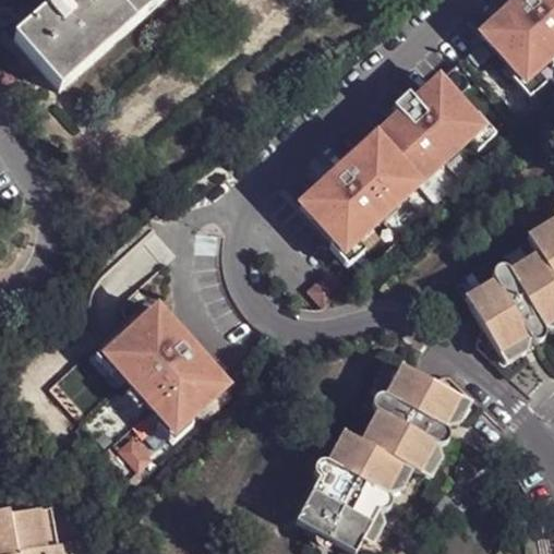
[(52,0),(10,38),(56,89),(156,0),(52,0)]
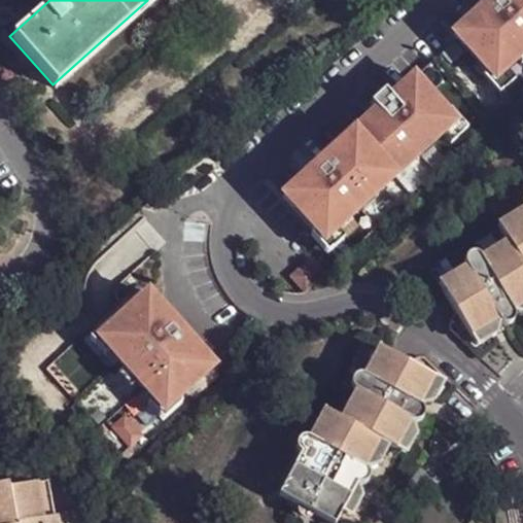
[(448,29),(451,33),(488,73),(499,64),(511,53),(515,57),(522,49),(522,0),(483,0),(473,9),(472,8),(448,29)]
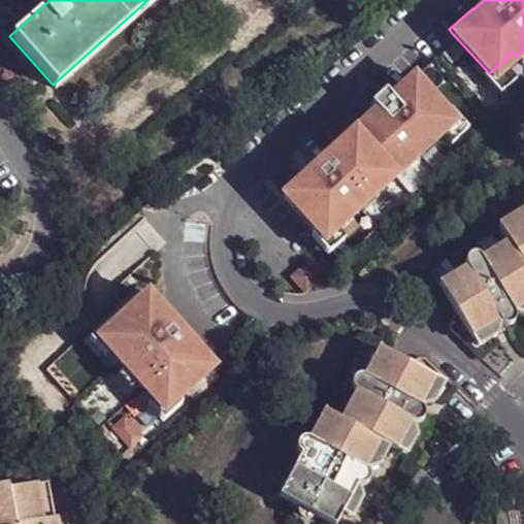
[(452,33),(408,72),(446,113),(489,73),(452,33)]
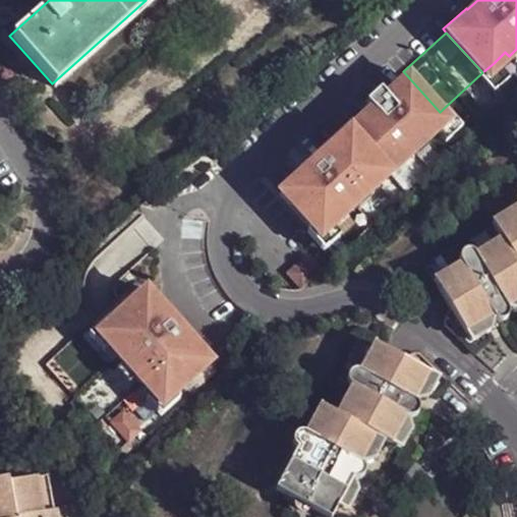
[(494,63),(482,72),(491,82),(502,71),(494,63)]
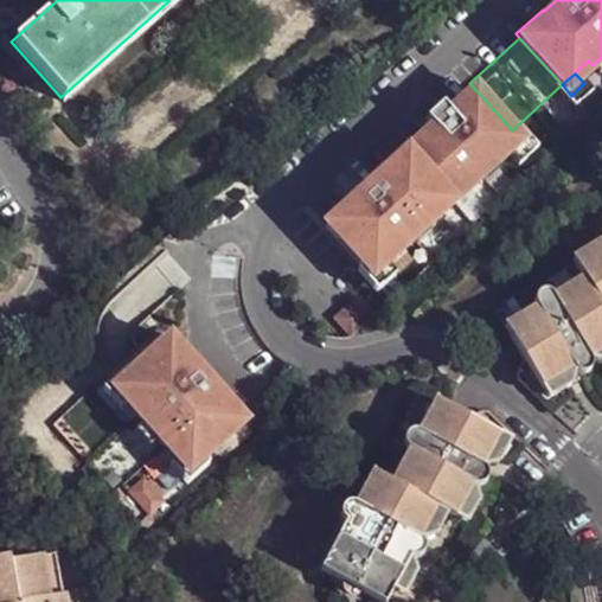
[(346,194),(318,219),(354,260),(364,270),(376,258),(372,255),(412,218),(415,219),(499,143),(512,130),(469,83),(442,108),(435,101),(421,114),(427,121),(372,171),(373,173),(347,197),(346,194)]
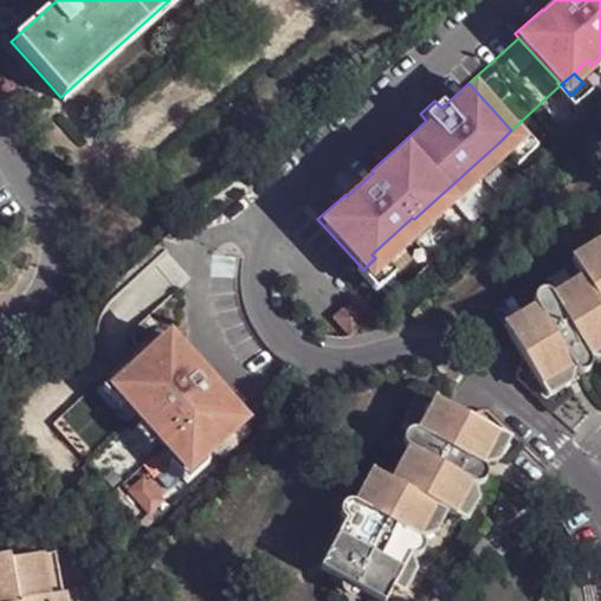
[(522,142),(511,130),(498,143),(509,154),(522,142)]
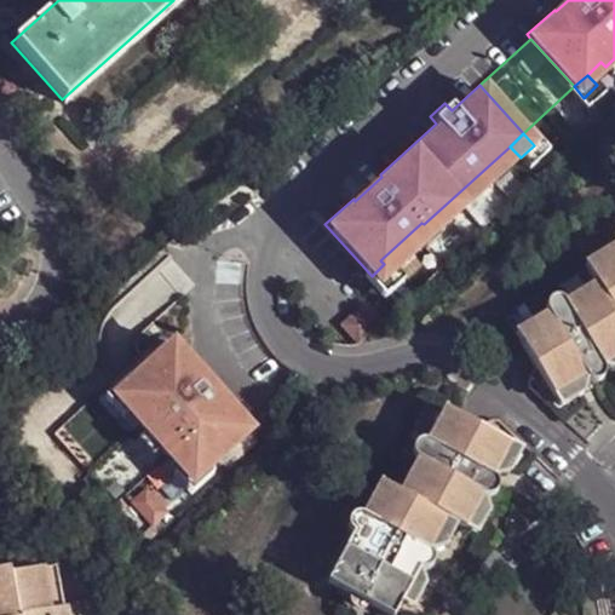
[(614,240),(587,258),(598,275),(614,302),(614,240)]
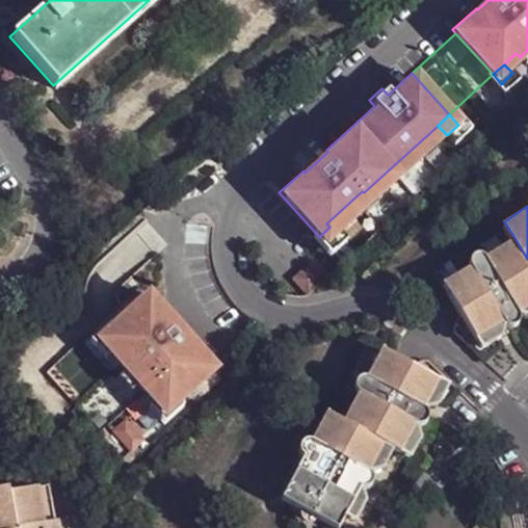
[(319,237),(311,228),(308,232),(324,249),(339,236),(330,227),(319,237)]
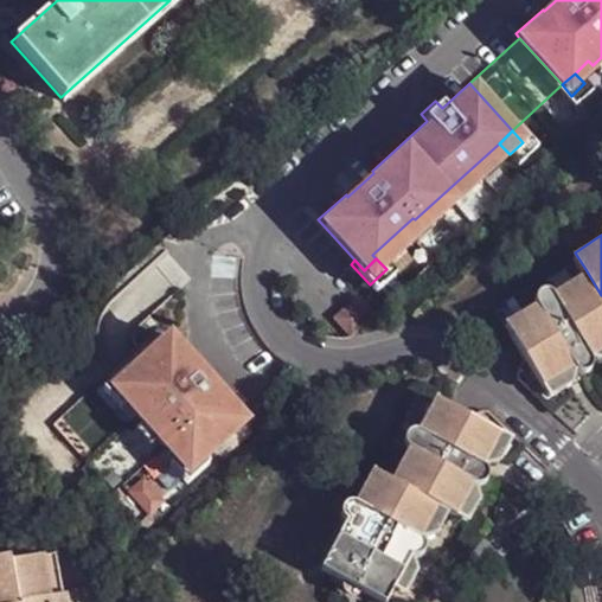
[(601,338),(601,295),(586,269),(505,319),(543,380),(558,371),(561,360),(570,354),(575,362),(577,364),(583,366),(590,364),(593,358),(591,351),(588,344),(597,338),(601,338)]
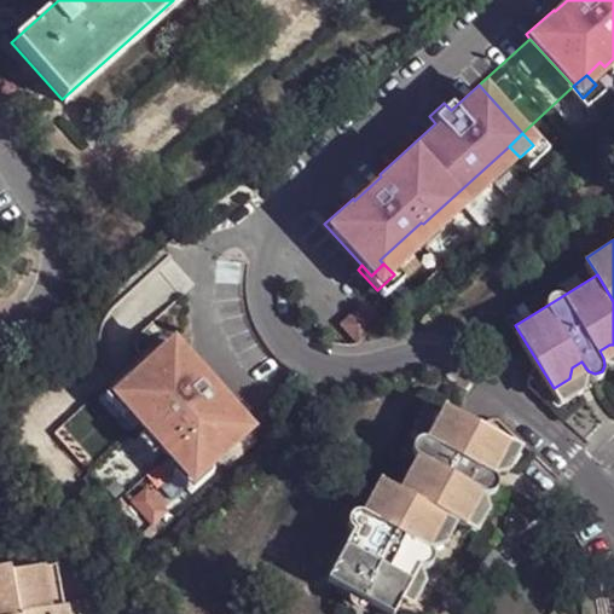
[(374,316),(357,296),(334,317),(351,336),(374,316)]
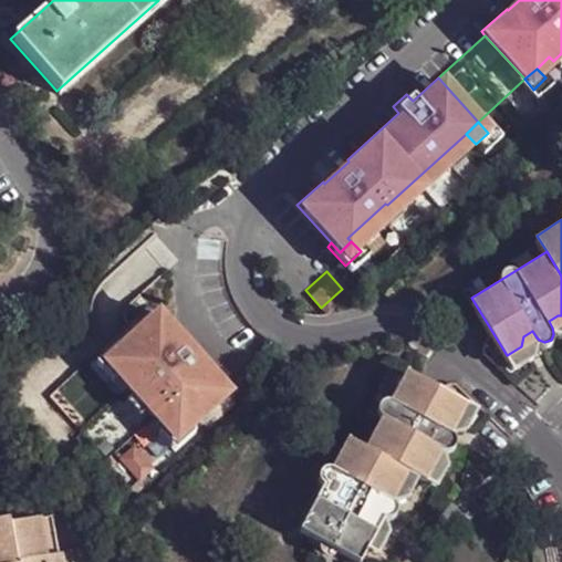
[(175,335),(151,310),(104,352),(116,365),(127,377),(125,378),(152,407),(154,405),(165,417),(176,429),(222,387),(198,361),(197,362),(173,337),(175,335)]
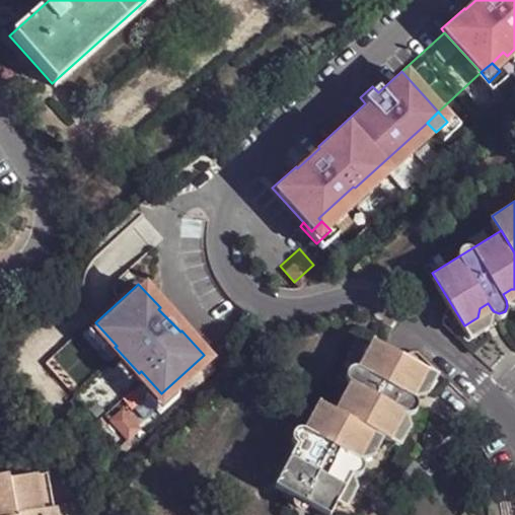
[(503,294),(506,300),(514,302),(514,289),(511,289),(503,294)]
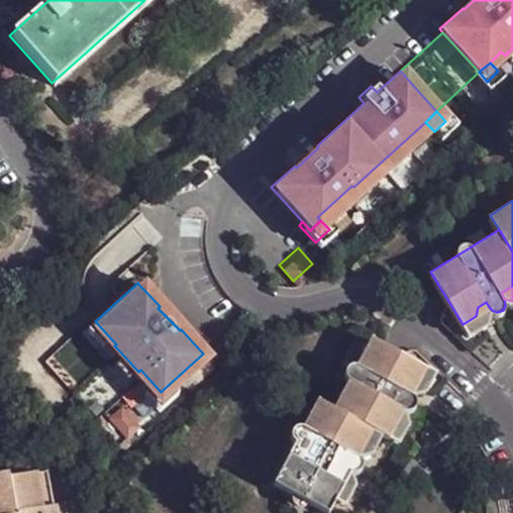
[(476,316),(463,324),(468,333),(488,322),(490,308),(486,302),(478,307),(476,316)]
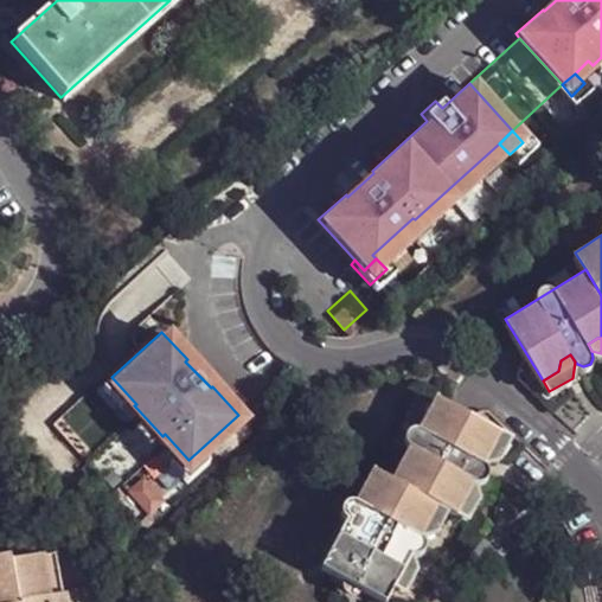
[(125,391),(111,377),(104,384),(117,398),(125,391)]
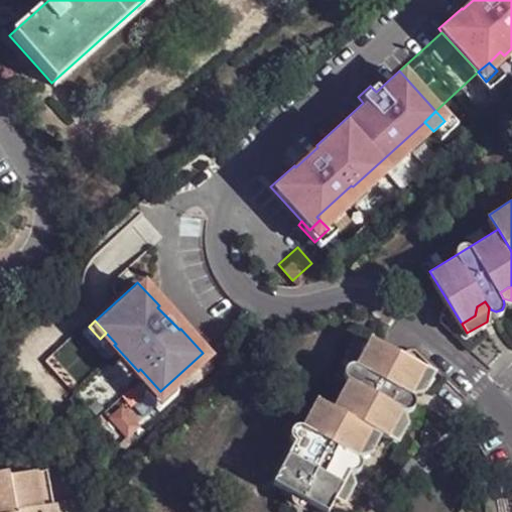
[(421,375),(428,363),(374,333),(336,402),(375,424),(384,430),(389,432),(397,419),(394,410),(398,401),(404,405),(407,406),(413,405),(416,400),(416,395),(413,390),(406,387),(411,378),(421,375)]
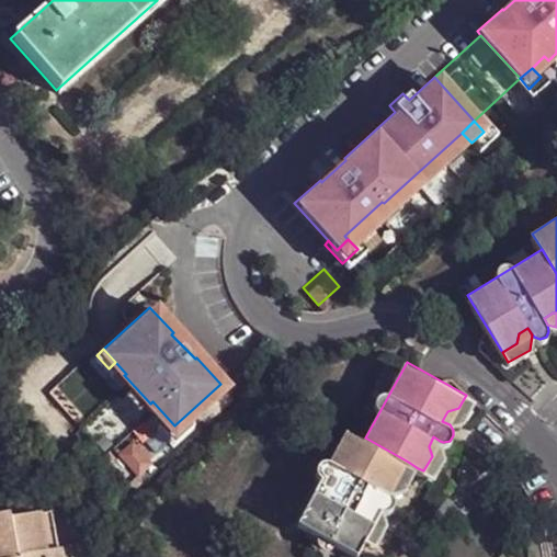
[(442,421),(450,424),(464,421),(476,399),(466,395),(458,408),(447,411),(442,421)]
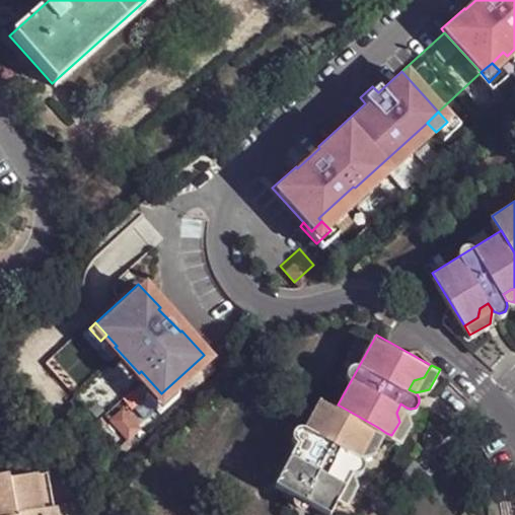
[(161,393),(151,382),(145,388),(155,399),(161,393)]
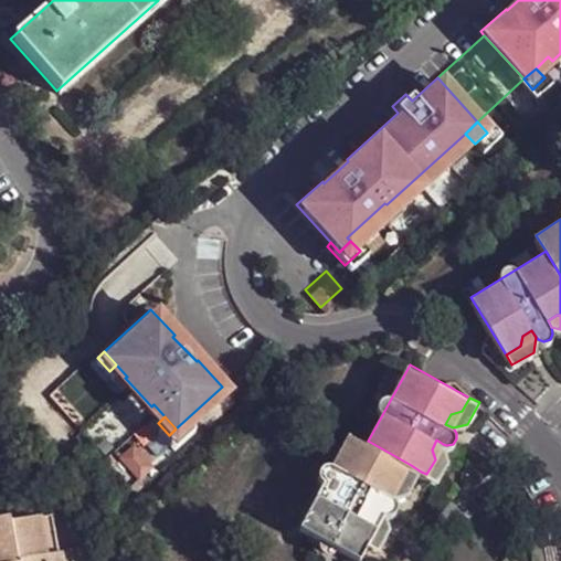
[(80,434),(73,427),(67,432),(74,438),(80,434)]
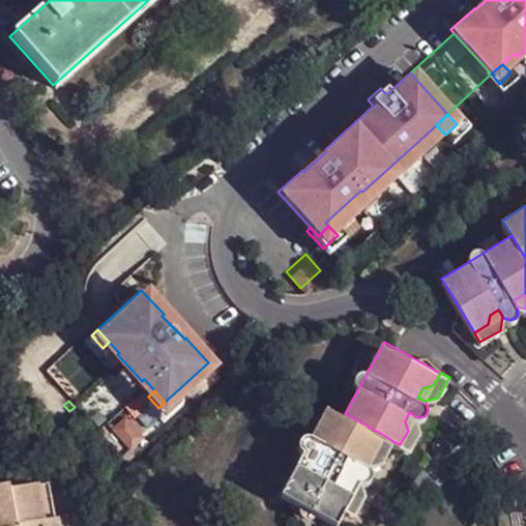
[(378,449),(385,436),(345,413),(330,405),(290,478),(345,509),(353,495),(350,486),(354,476),(361,480),(363,481),(370,480),(374,476),(373,470),(370,465),(362,462),(368,453),(378,449)]
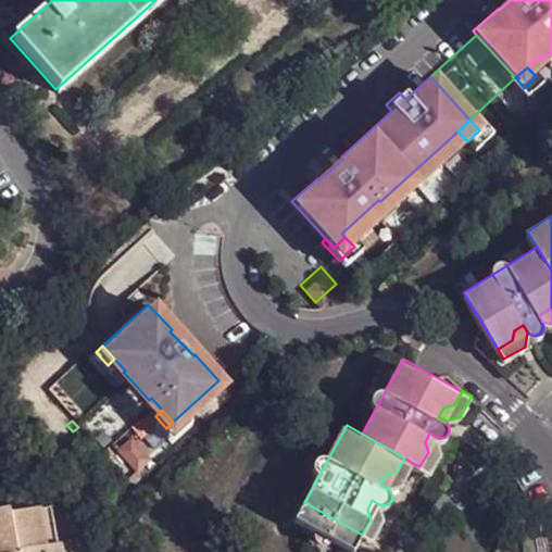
[(428,452),(419,466),(429,472),(441,451),(436,437),(429,433),(425,442),(428,452)]
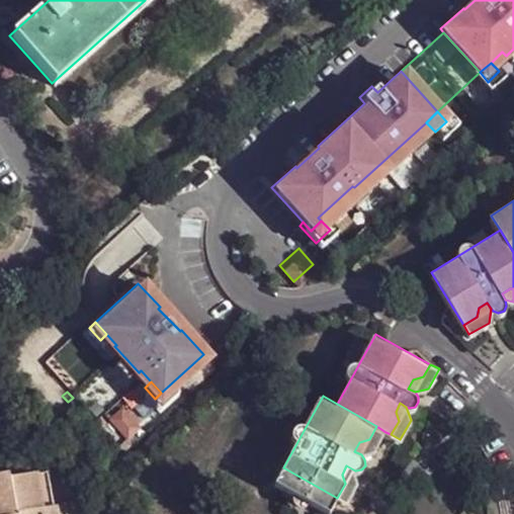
[(354,451),(361,454),(374,451),(386,432),(376,426),(369,439),(359,442),(354,451)]
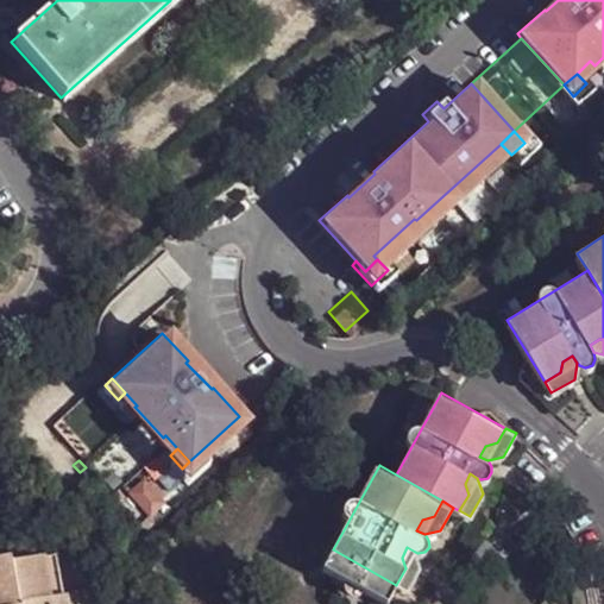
[(406,568),(396,585),(407,590),(420,567),(415,552),(407,547),(402,558),(406,568)]
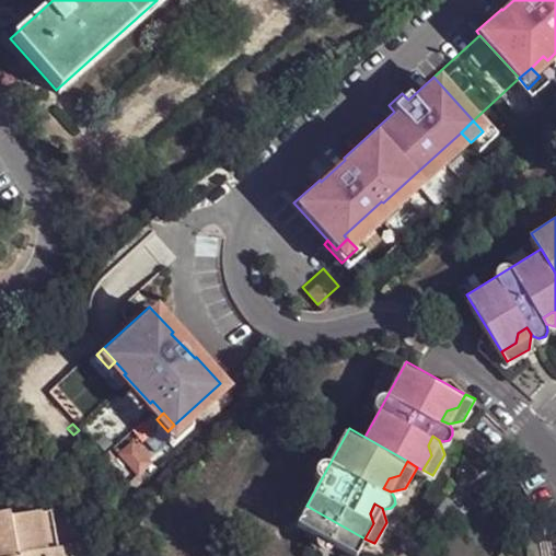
[(0,554),(1,554),(1,555),(58,555),(55,541),(51,541),(41,543),(35,506),(3,511),(2,505),(0,505),(0,554)]
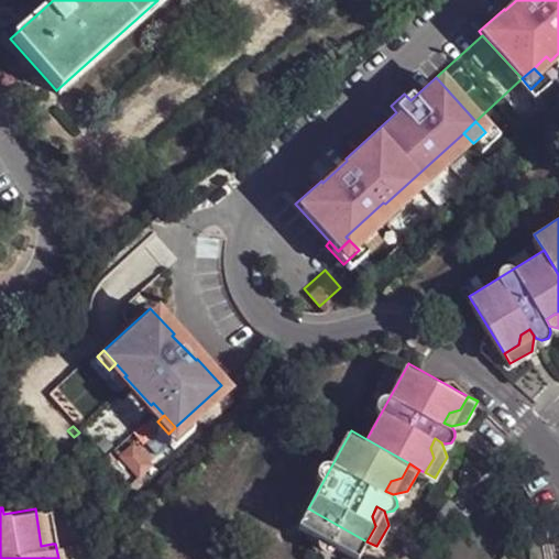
[(41,546),(52,544),(44,507),(35,508),(41,546)]
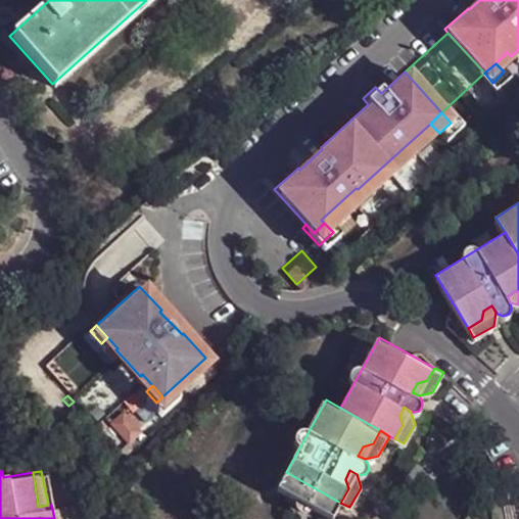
[(340,503),(286,472),(278,485),(333,516),(340,503)]
